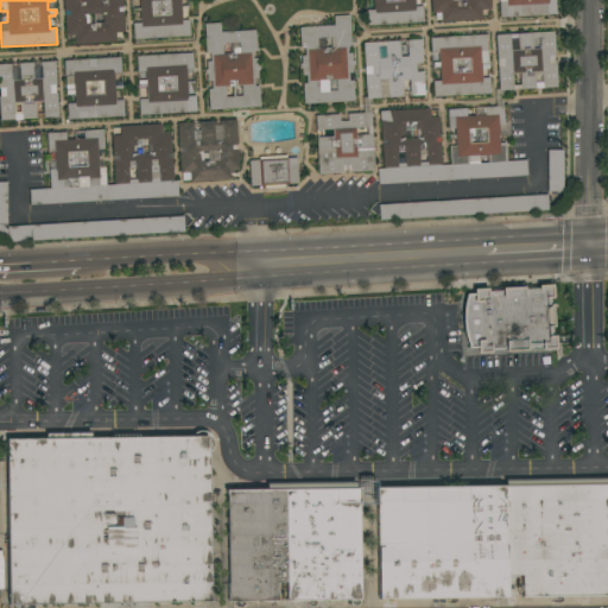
[(63,0),(122,0),(125,32),(115,32),(115,42),(75,44),(75,36),(65,36),(63,0)]
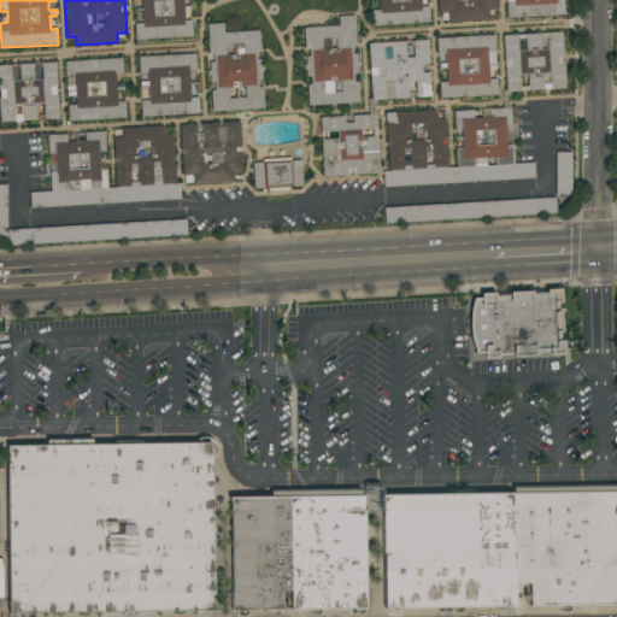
[(136,40),(135,24),(142,23),(142,10),(134,11),(134,9),(142,9),(141,0),(182,0),(183,6),(191,5),(191,7),(183,9),(184,21),(192,21),(193,36),(136,40)]
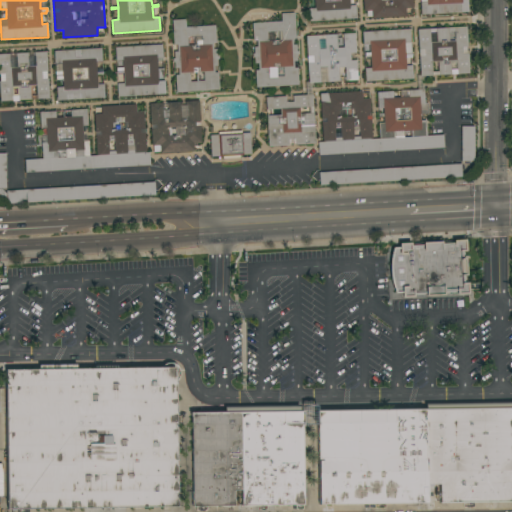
[(349,0),(350,6),(355,5),(356,18),(309,21),(308,8),(314,8),(314,0),(349,0)]
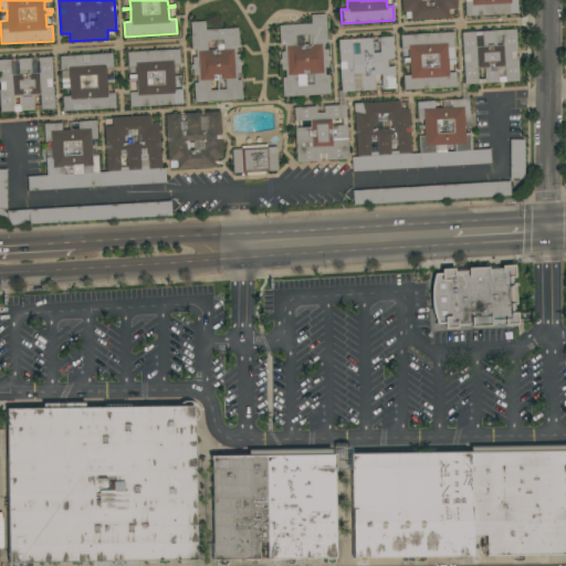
[(400,0),(456,0),(457,9),(449,9),(449,18),(411,20),(411,18),(406,19),(405,11),(401,12),(400,0)]
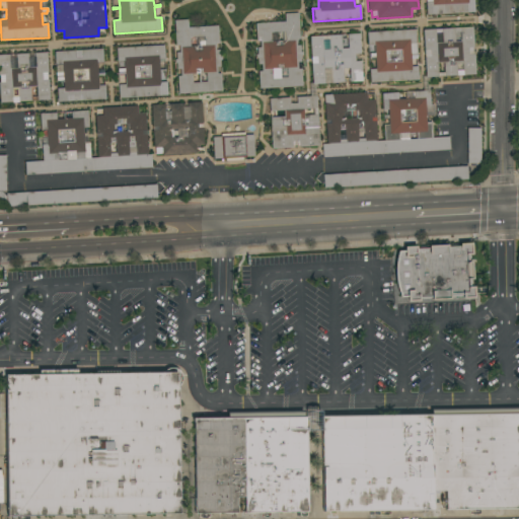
[(427,15),(426,0),(473,0),(474,12),(427,15)]
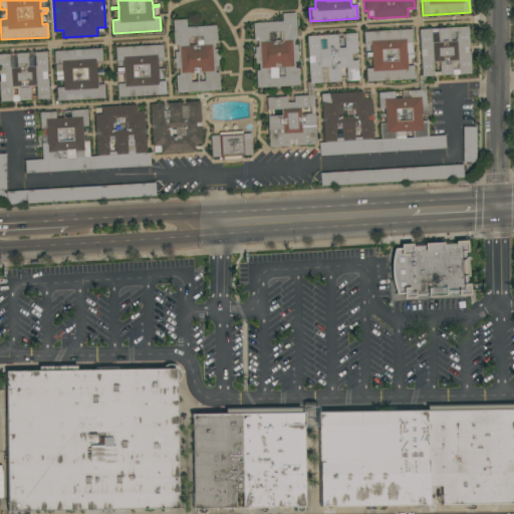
[(256,87),(255,70),(259,70),(259,63),(255,63),(255,56),(253,57),(253,53),(255,53),(254,47),(257,47),(257,40),(254,41),(253,23),(282,21),(281,14),(295,13),(296,37),(293,38),(293,44),(297,44),(297,51),(298,51),(299,54),(297,54),(298,61),(294,61),(295,68),(298,67),(299,85),(256,87)]
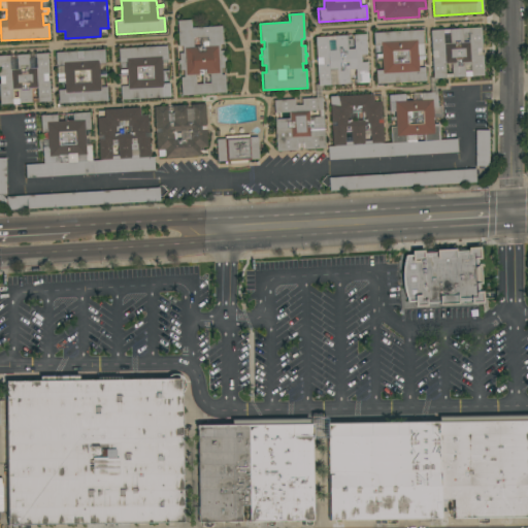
[(182,95),(180,77),(185,77),(184,70),(180,70),(179,63),(177,63),(177,60),(179,60),(179,53),(183,53),(182,45),(178,46),(177,21),(191,20),(191,28),(222,26),(223,44),(219,44),(219,51),(223,51),(224,67),(220,68),(221,74),(225,74),(226,92),(182,95)]
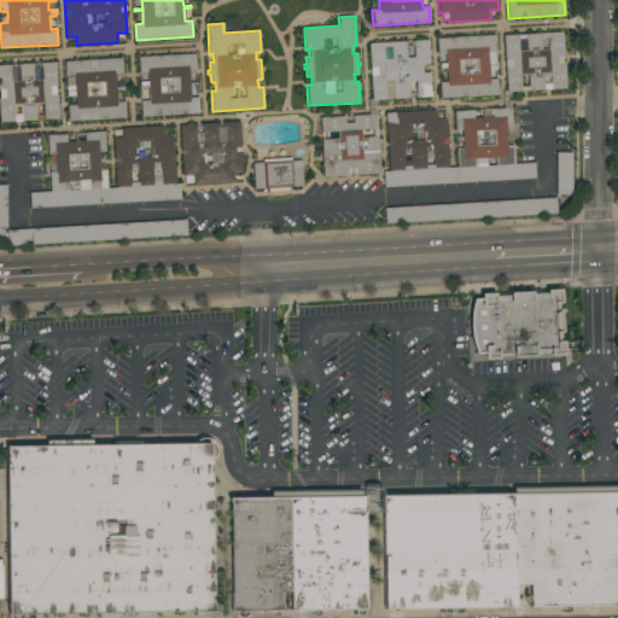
[(503,35),(563,33),(565,89),(507,92),(503,35)]
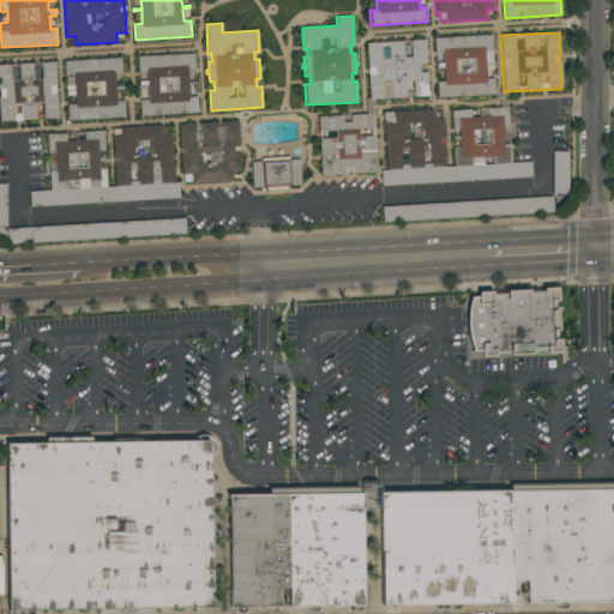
[(492,35),(493,65),(486,66),(486,79),(494,78),(494,94),(438,97),(437,83),(444,82),(443,53),(435,53),(434,38),(492,35)]
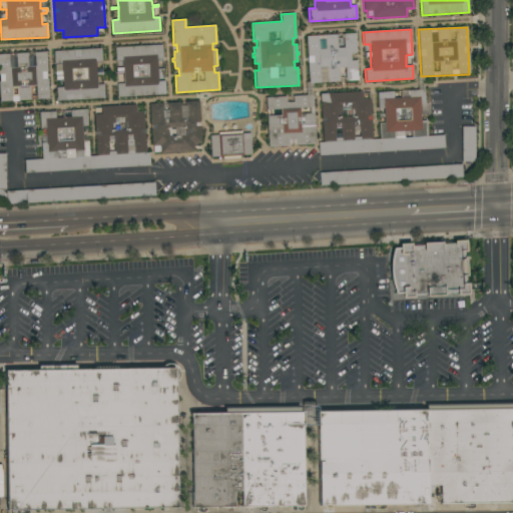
[(306,36),(337,34),(338,48),(344,47),(343,34),(355,33),(357,53),(351,53),(351,60),(357,60),(358,79),(346,80),(345,67),(339,67),(340,81),(328,81),(327,68),(321,69),(322,82),(309,83),(306,36)]
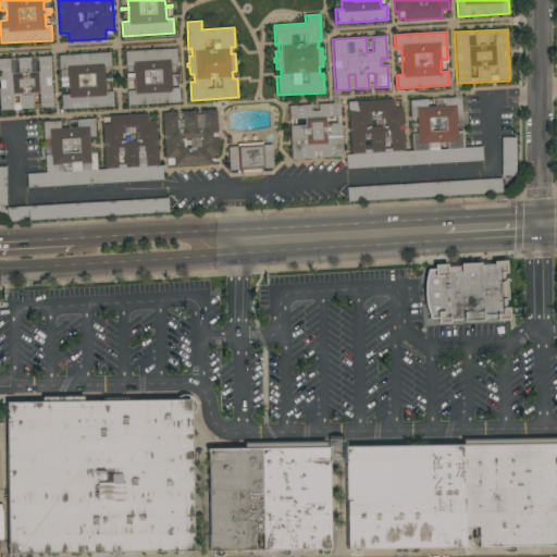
[(128,104),(127,91),(135,90),(134,78),(126,79),(126,74),(133,73),(133,65),(126,65),(125,51),(176,48),(176,63),(170,63),(171,74),(177,74),(177,76),(171,76),(172,88),(178,88),(180,102),(128,104)]
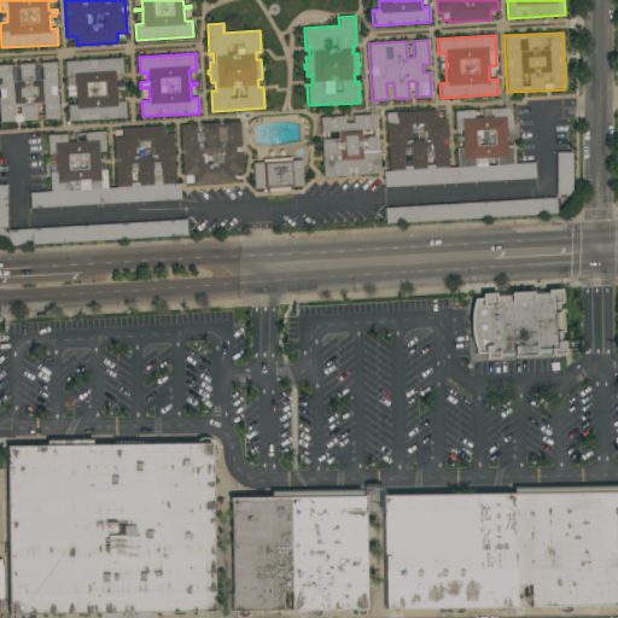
[(122,58),(123,74),(115,75),(116,87),(123,87),(123,89),(116,89),(117,101),(124,101),(126,117),(69,121),(68,105),(75,105),(75,95),(68,95),(66,87),(75,86),(74,76),(65,77),(64,62),(122,58)]
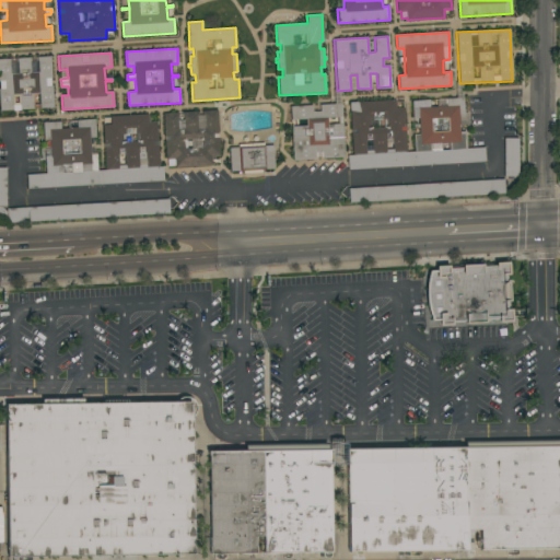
[(0,58),(31,57),(31,69),(38,69),(37,57),(50,56),(51,78),(50,79),(50,85),(51,85),(54,107),(39,108),(39,93),(33,94),(34,108),(21,108),(21,111),(12,111),(12,109),(0,111),(0,58)]
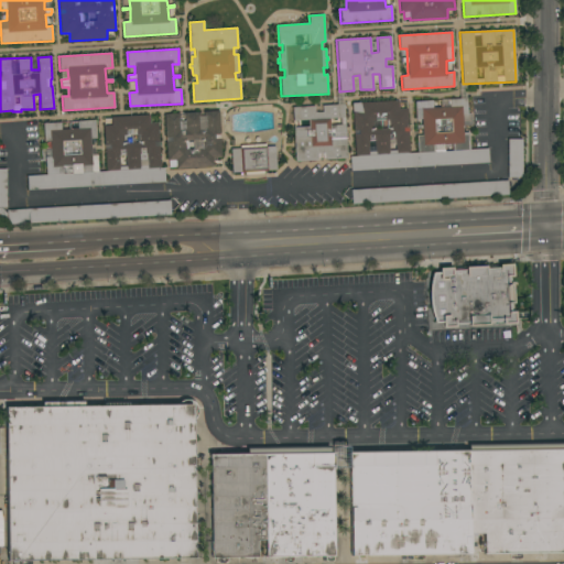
[(350,170),(350,156),(355,156),(354,134),(359,134),(359,130),(354,130),(353,102),(399,100),(399,109),(407,108),(410,153),(419,153),(418,136),(422,136),(422,119),(416,119),(415,101),(432,100),(433,107),(449,107),(449,99),(467,98),(467,116),(463,116),(463,132),(468,132),(469,149),(488,149),(488,162),(350,170)]
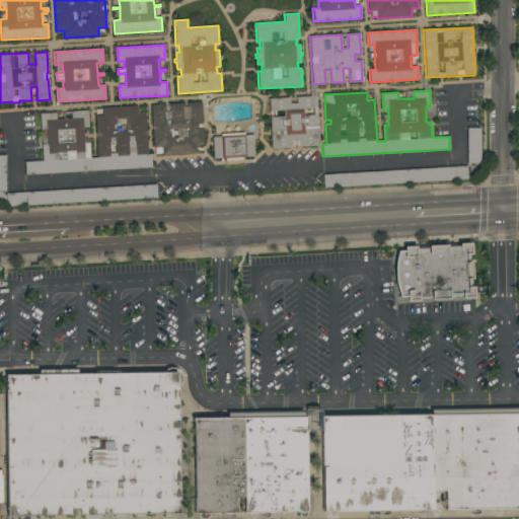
[(269,98),(289,97),(290,103),(297,102),(296,96),(316,95),(319,145),(299,147),(299,145),(292,145),(292,147),(272,148),(269,98)]
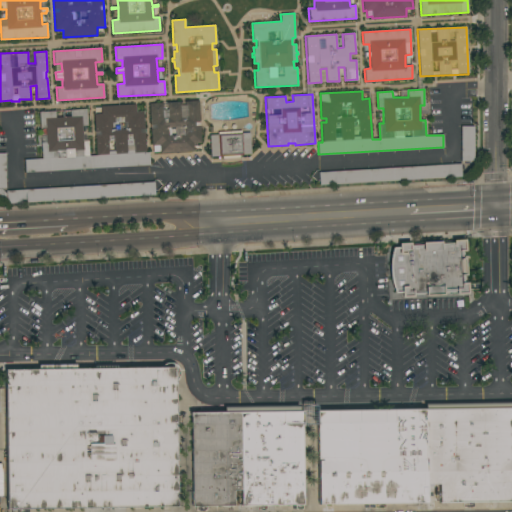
[(160,153),(160,151),(153,152),(153,146),(152,146),(149,103),(162,103),(162,107),(163,114),(168,114),(168,110),(167,110),(167,102),(181,102),(181,105),(185,105),(185,101),(198,100),(201,143),(193,143),(194,151),(160,153)]
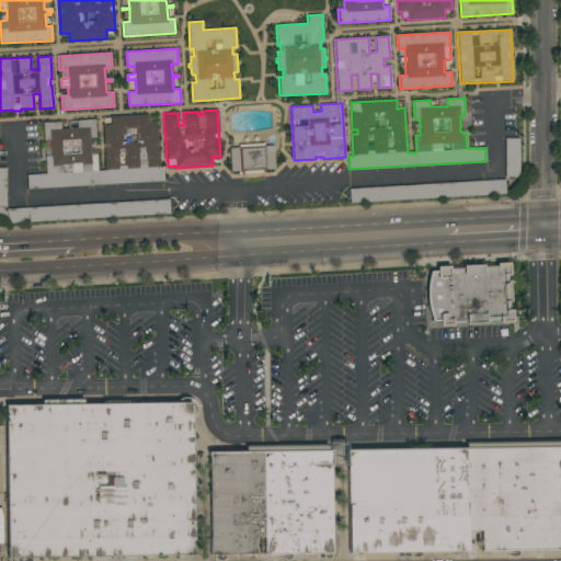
[(27,189),(26,175),(46,174),(45,157),(50,157),(49,139),(44,140),(43,123),(60,122),(60,128),(78,127),(77,121),(94,119),(95,137),(90,137),(91,153),(96,153),(98,171),(106,170),(103,125),(111,125),(111,116),(148,114),(149,123),(157,122),(158,140),(152,141),(152,146),(159,146),(160,167),(163,167),(164,181),(27,189)]
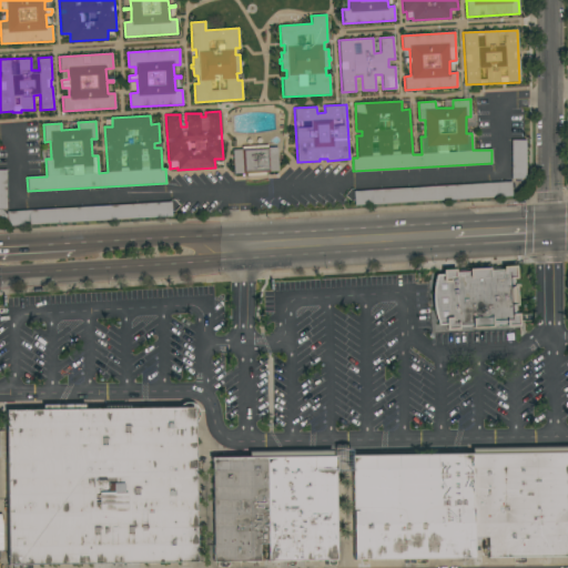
[(511,140),(526,140),(526,179),(511,179),(511,140)]
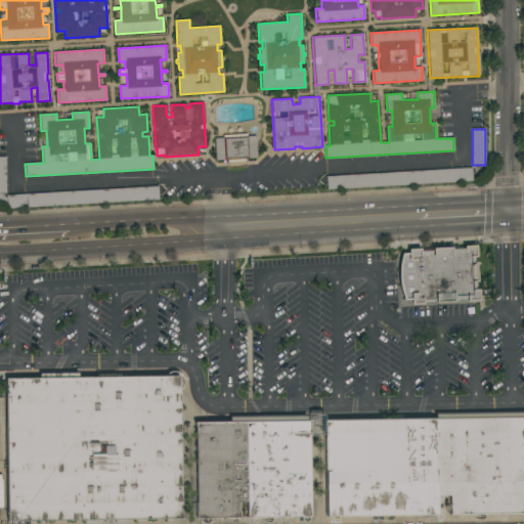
[(214,138),(223,137),(223,135),(247,133),(248,136),(255,136),(257,158),(245,159),(245,161),(228,162),(227,160),(216,160),(214,138)]
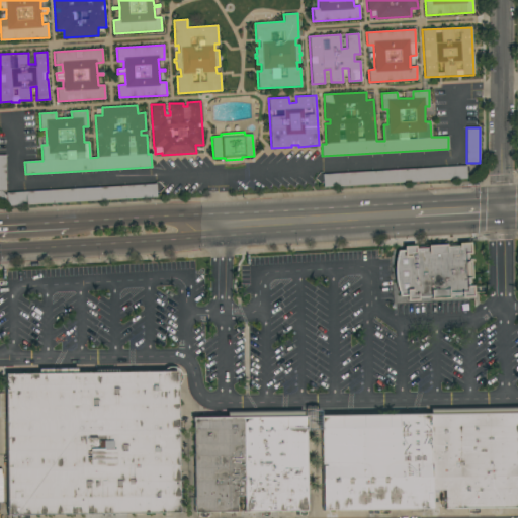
[(0,155),(6,155),(6,190),(0,190),(6,196),(6,193),(156,184),(157,197),(7,206),(3,204),(0,202),(0,155)]
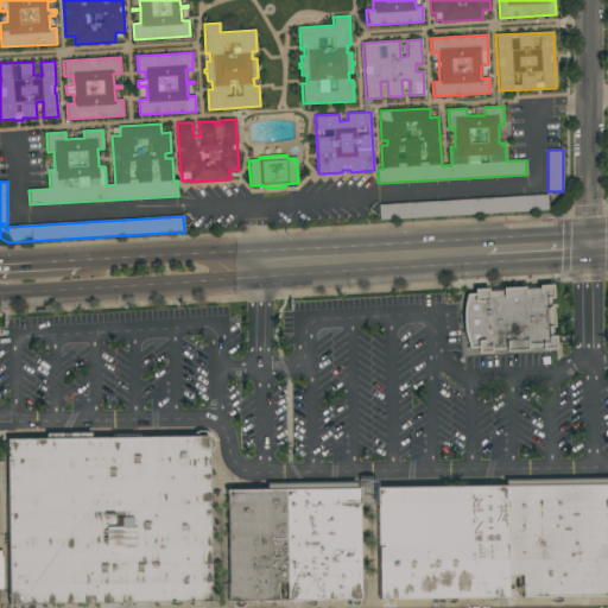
[(548,195),(548,210),(379,220),(379,204),(548,195)]
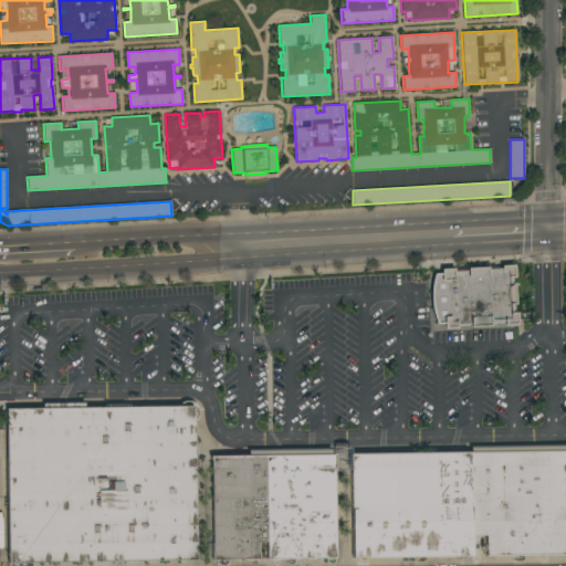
[(514,278),(513,278),(515,312),(516,312),(517,325),(504,325),(504,323),(490,323),(491,326),(470,327),(470,325),(457,326),(457,328),(444,329),(443,323),(437,324),(435,317),(431,305),(430,290),(433,273),(441,273),(440,269),(453,268),(453,269),(514,264),(514,278)]
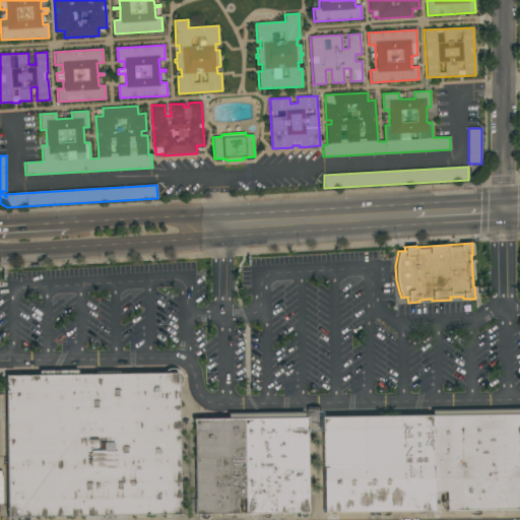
[(179,515),(6,517),(4,376),(39,375),(39,371),(76,370),(77,374),(95,374),(95,372),(118,372),(118,374),(177,373),(179,515)]
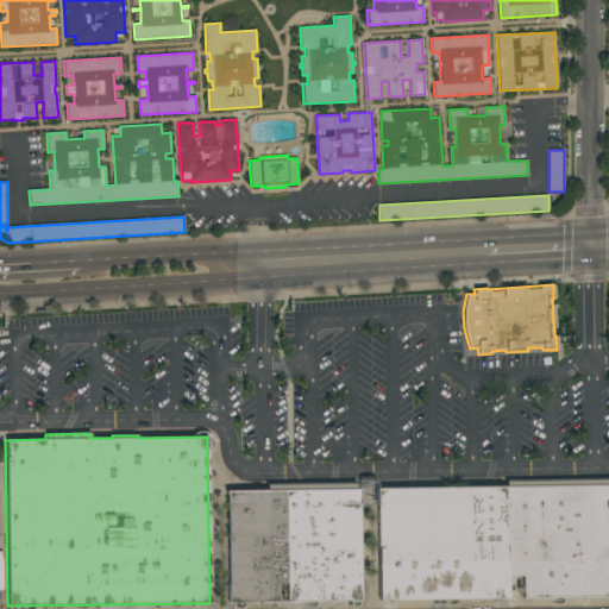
[(608,485),(506,487),(506,479),(608,477),(608,485)]
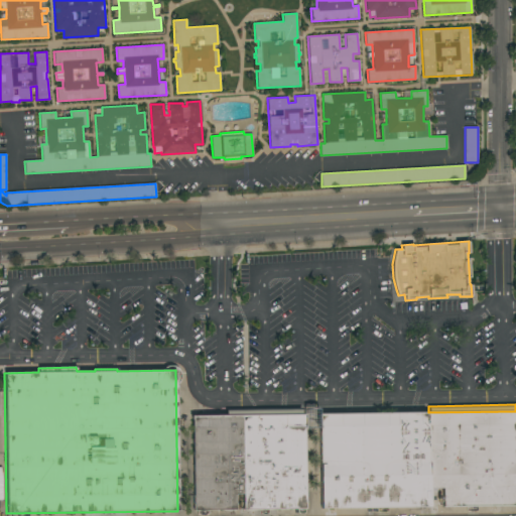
[(226,409),(300,408),(300,415),(241,415),(226,416),(226,409)]
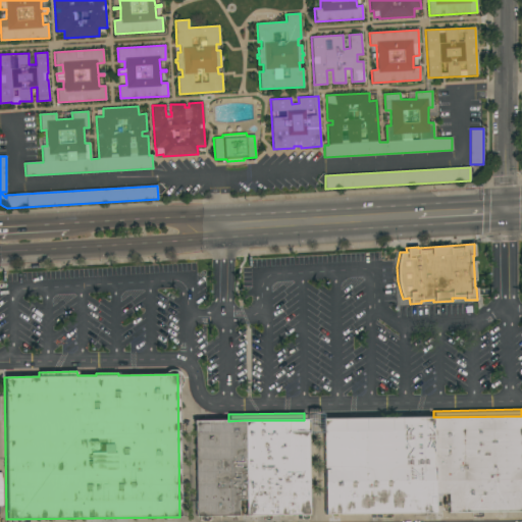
[(521,416),(521,512),(448,513),(448,493),(441,493),(441,513),(434,513),(433,417),(521,416)]
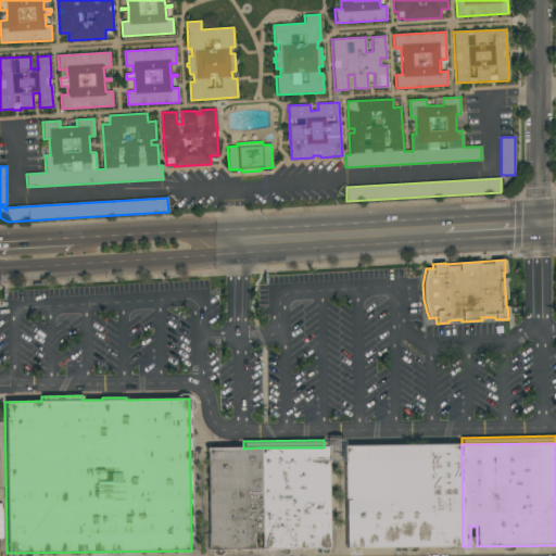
[(253,532),(253,548),(209,550),(207,449),(213,449),(214,446),(216,444),(218,445),(219,446),(220,449),(243,449),(260,447),(262,532),(253,532)]
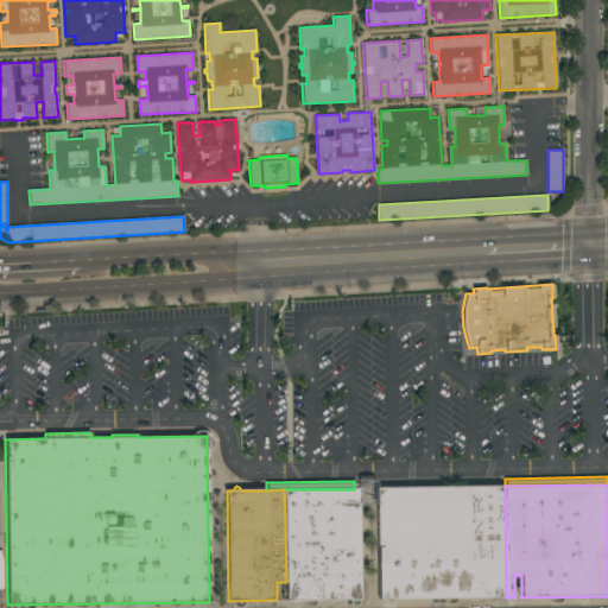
[(506,597),(379,599),(377,488),(505,486),(506,597)]
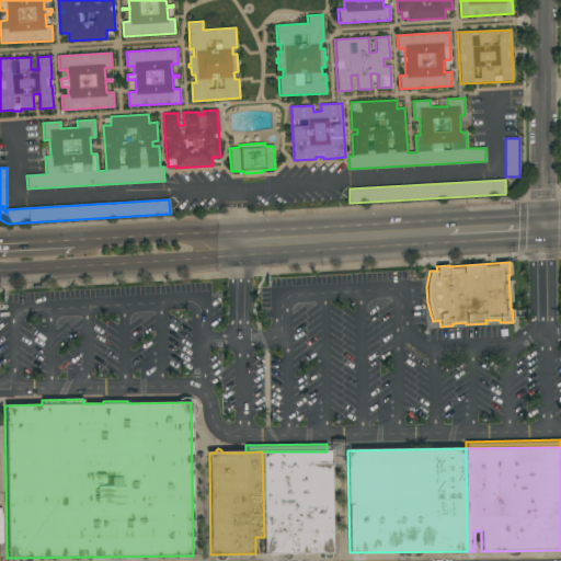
[(262,451),(327,451),(330,451),(331,552),(264,553),(264,537),(262,451)]
